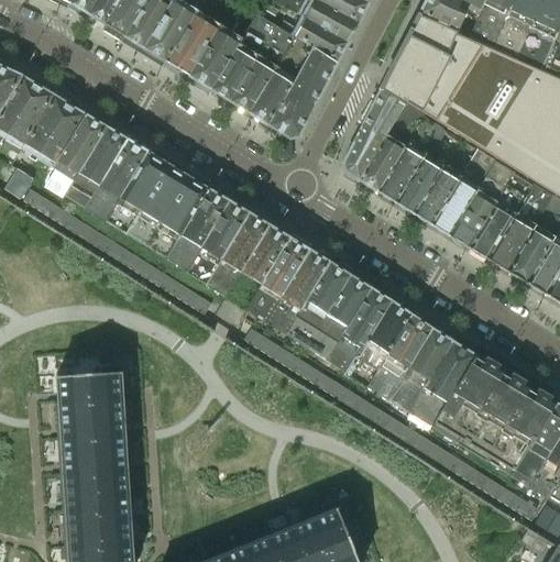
[(73,0),(73,2),(89,12),(96,0),(73,0)]
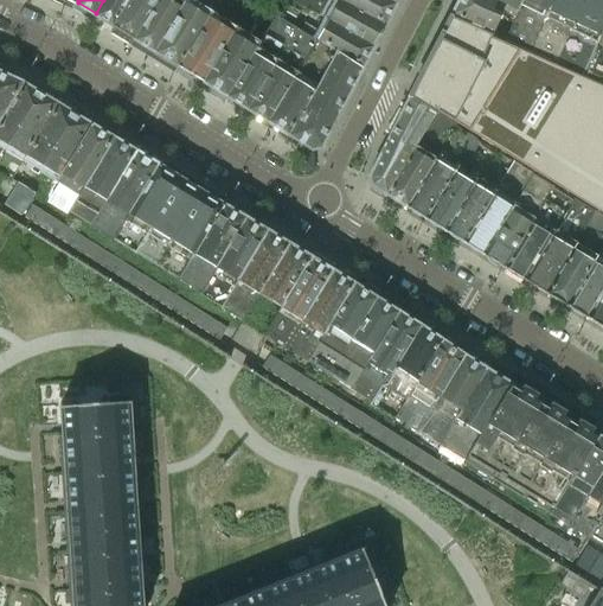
[(103,0),(96,13),(115,25),(129,0),(103,0)]
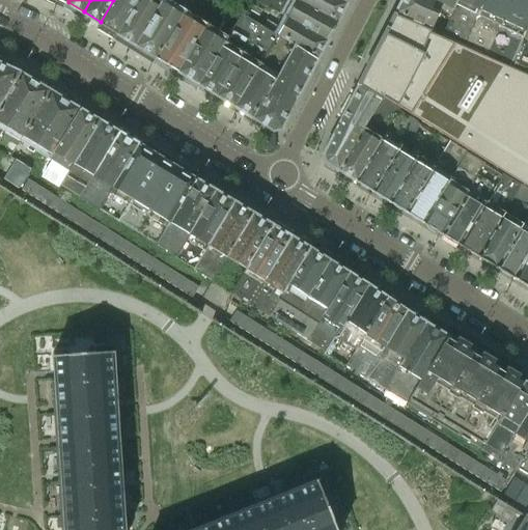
[(118,33),(138,0),(113,0),(101,22),(118,33)]
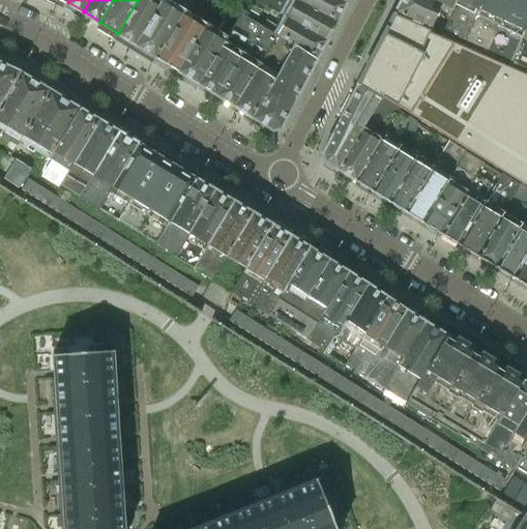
[(136,43),(159,7),(163,3),(165,0),(138,0),(118,33),(136,43)]
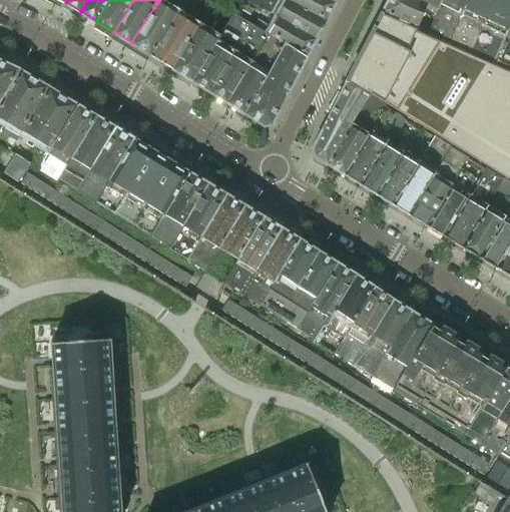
[(152,55),(177,16),(185,3),(187,0),(159,0),(157,3),(154,7),(131,42),(152,55)]
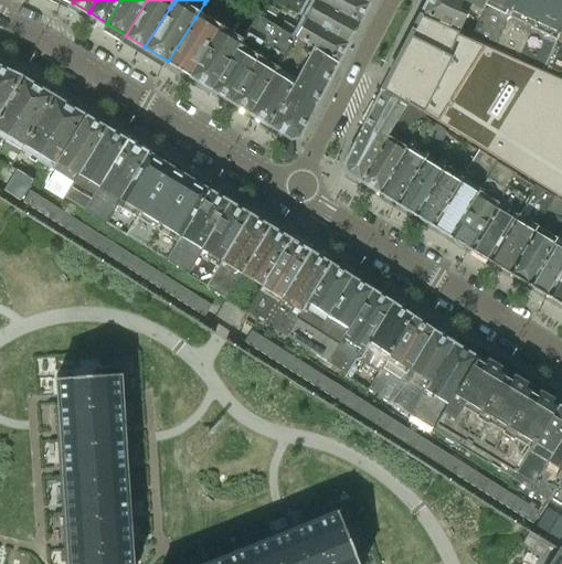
[(274,0),(307,19),(351,42),(361,22),(320,0),(274,0)]
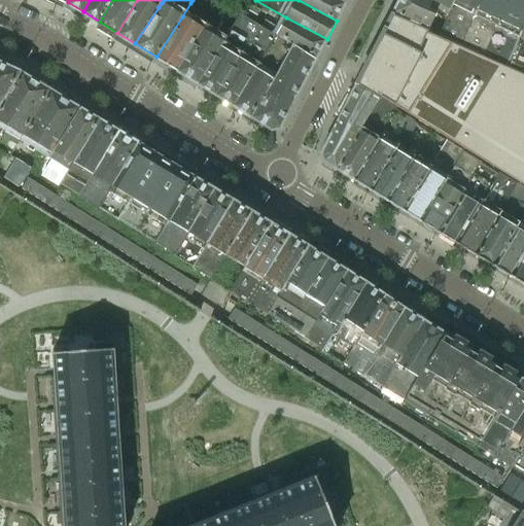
[(299,0),(337,21),(346,2),(342,0),(299,0)]
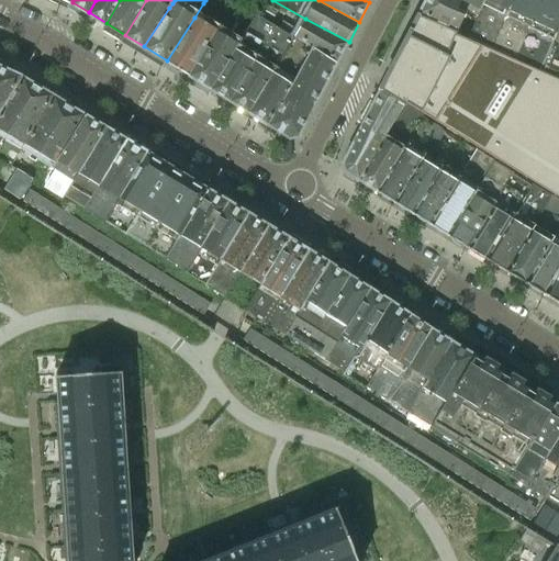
[(427,0),(421,14),(459,31),(468,12),(459,8),(462,0),(427,0)]
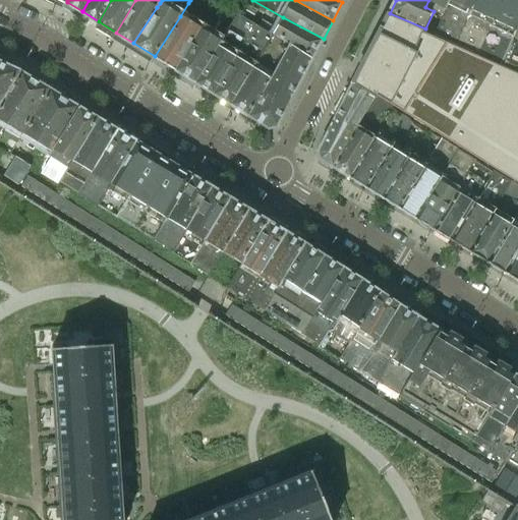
[(428,0),(425,7),(434,11),(438,0),(449,5),(451,0),(428,0)]
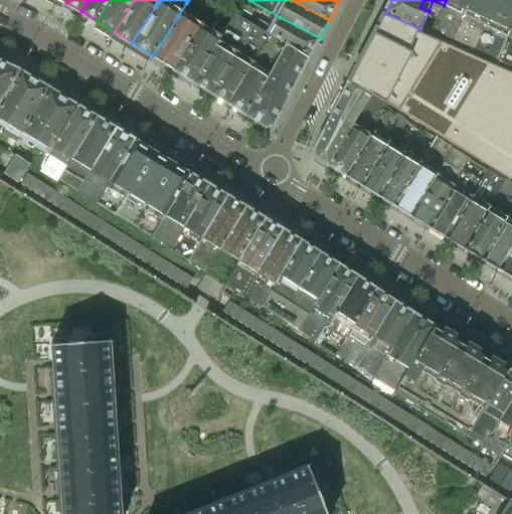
[(470,5),(472,0),(446,0),(444,5),(431,33),(452,42),(470,5)]
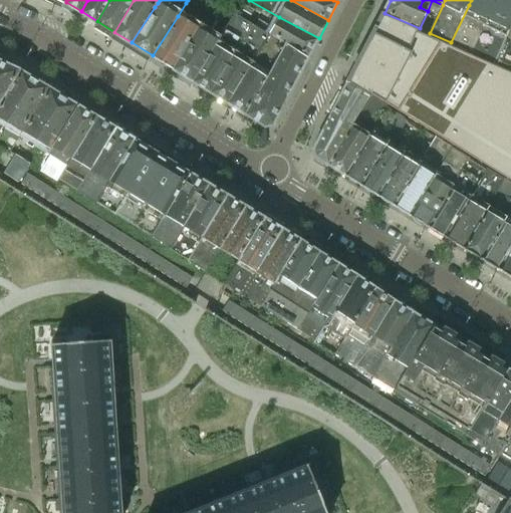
[(484,31),(498,0),(471,0),(469,5),(451,42),(468,49),(474,52),(484,31)]
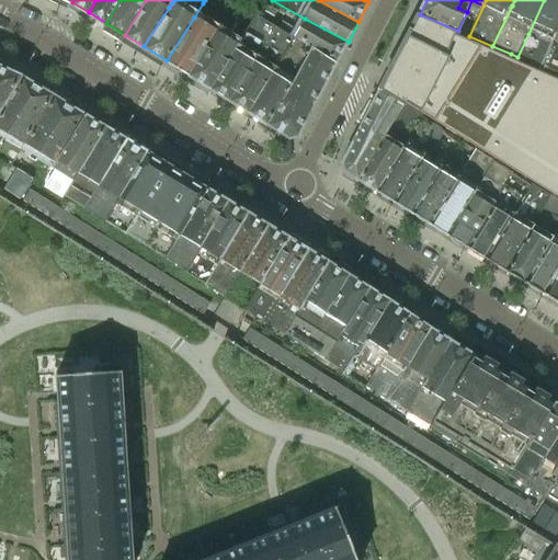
[(544,0),(528,34),(535,36),(539,27),(557,36),(557,0),(544,0)]
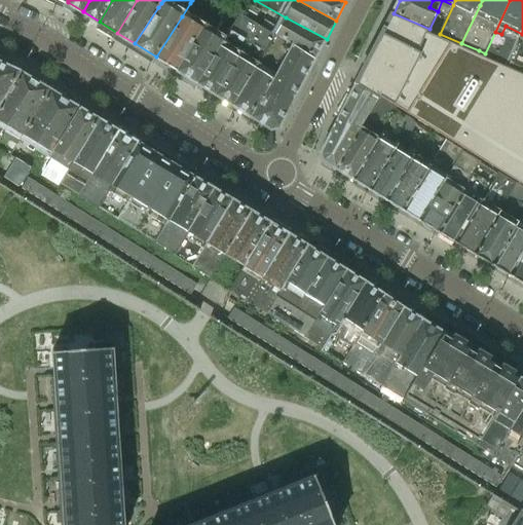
[(283,43),(271,37),(273,33),(240,12),(223,41),(220,46),(237,57),(254,67),(272,78),(275,74),(268,70),(283,43)]
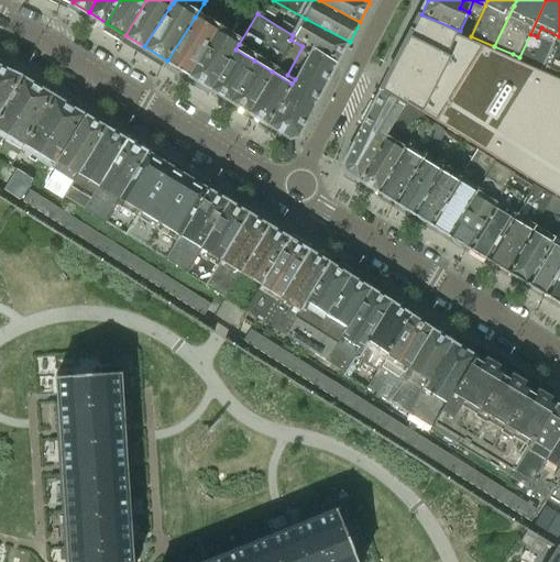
[(421,14),(383,90),(408,106),(426,117),(443,128),(480,150),(497,161),(517,173),(537,184),(556,196),(559,198),(559,75),(545,68),(537,65),(519,57),(513,54),(494,46),(471,36),(460,31),(421,14)]
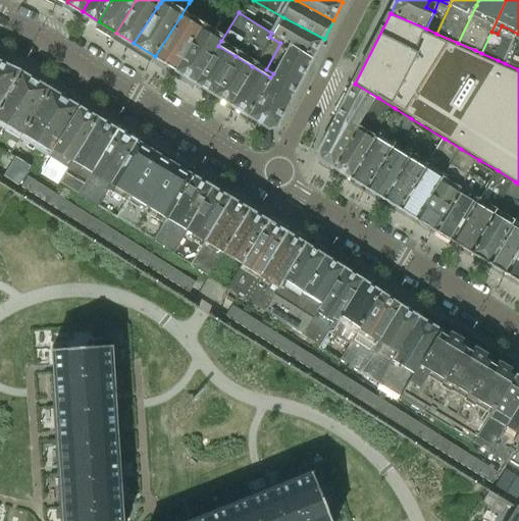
[(180,16),(155,56),(175,69),(202,29),(180,16)]
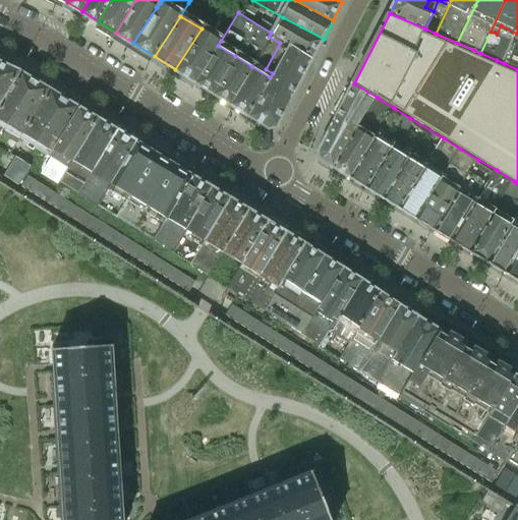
[(324,39),(283,17),(274,34),(289,43),(313,57),(324,39)]
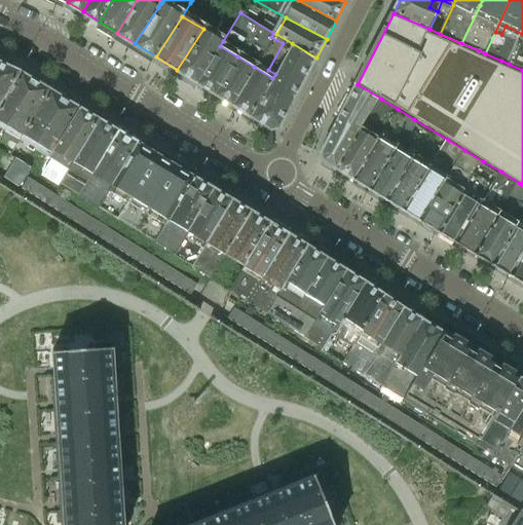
[(203,29),(177,70),(198,82),(220,46),(223,41),(203,29)]
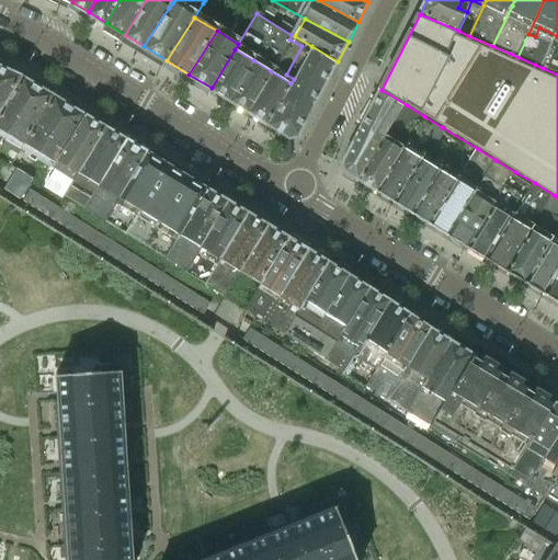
[(286,75),(294,79),(298,70),(311,46),(295,36),(292,35),(289,40),(302,46),(286,75)]
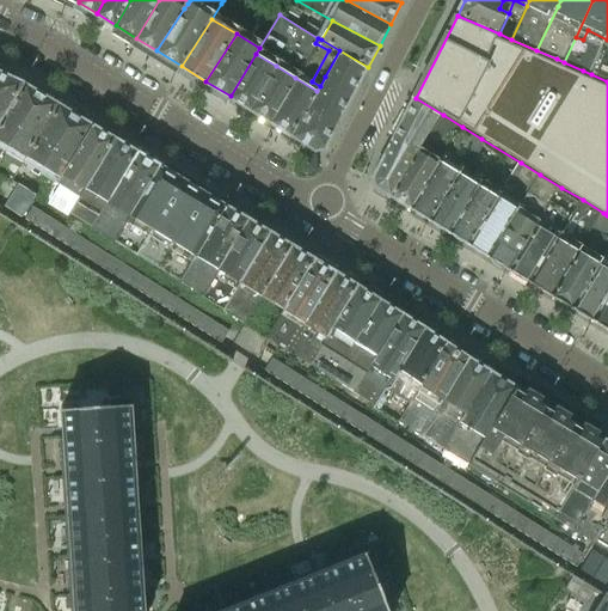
[(607,40),(605,46),(591,74),(607,81),(607,40)]
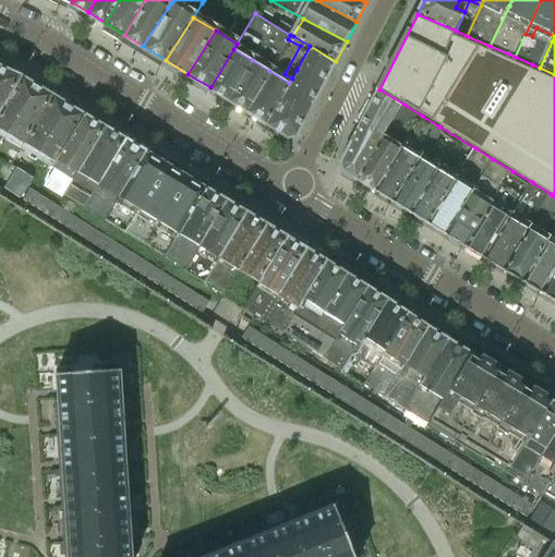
[(336,61),(310,46),(297,70),(324,84),(336,61)]
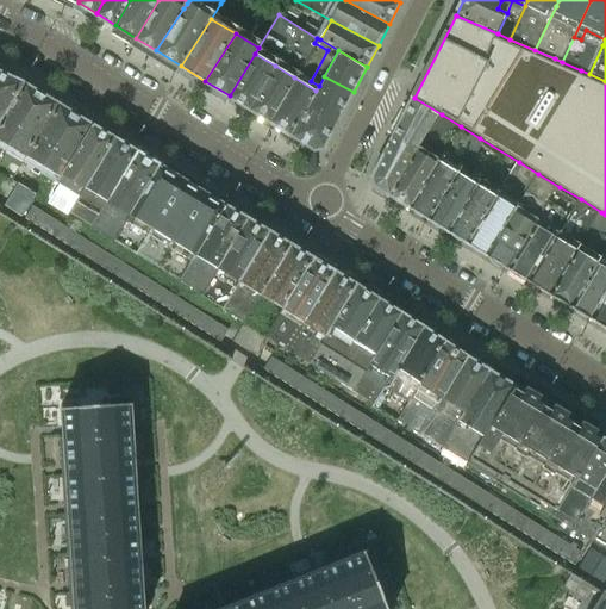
[(255,54),(230,95),(250,109),(275,66),(255,54)]
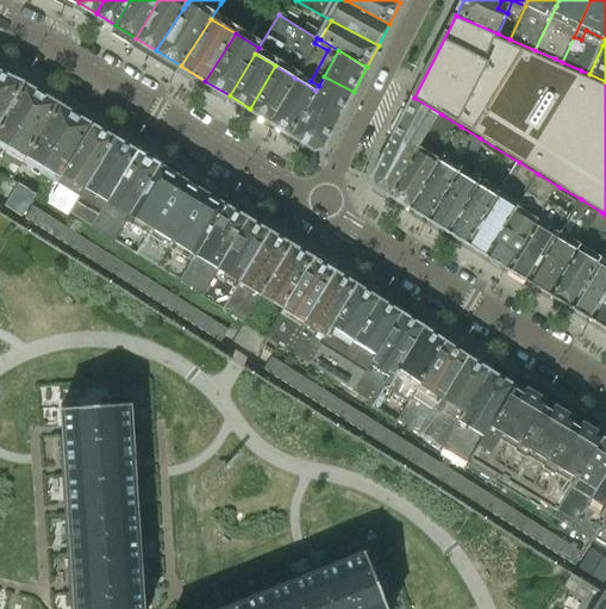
[(275,66),(250,109),(270,120),(294,78),(275,66)]
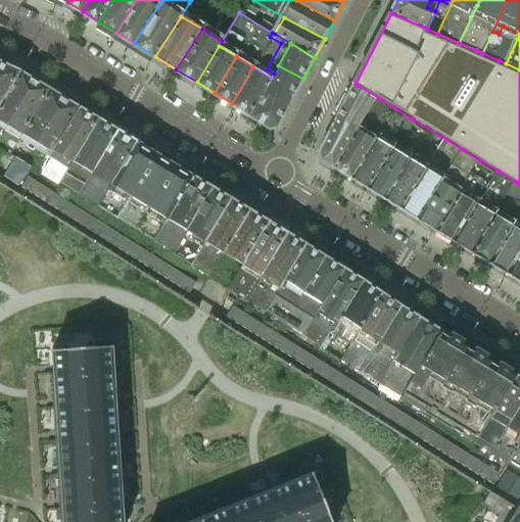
[(0,106),(22,70),(0,59),(0,106)]
